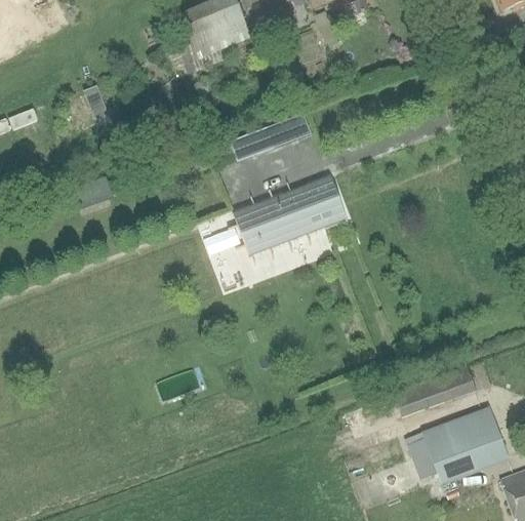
[(212,0),(174,16),(194,61),(250,37),(235,0),(212,0)]
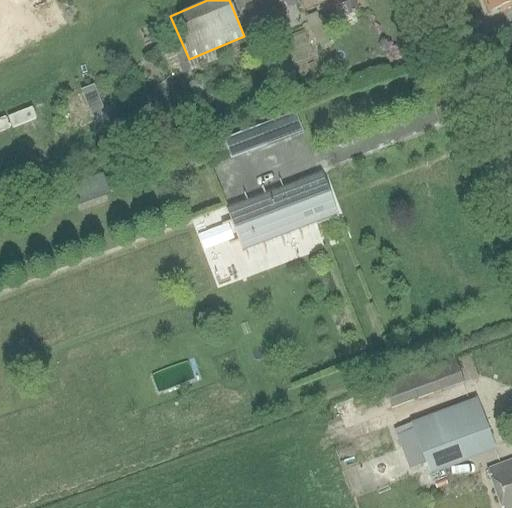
[(235,0),(249,31),(287,15),(281,0),(235,0)]
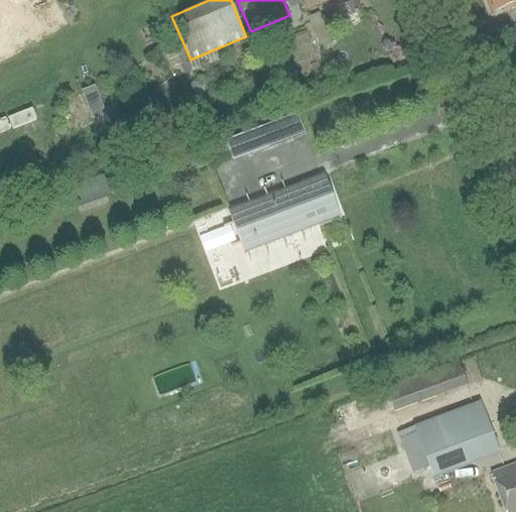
[(348,1),(352,11),(361,7),(358,0),(350,0),(348,1)]
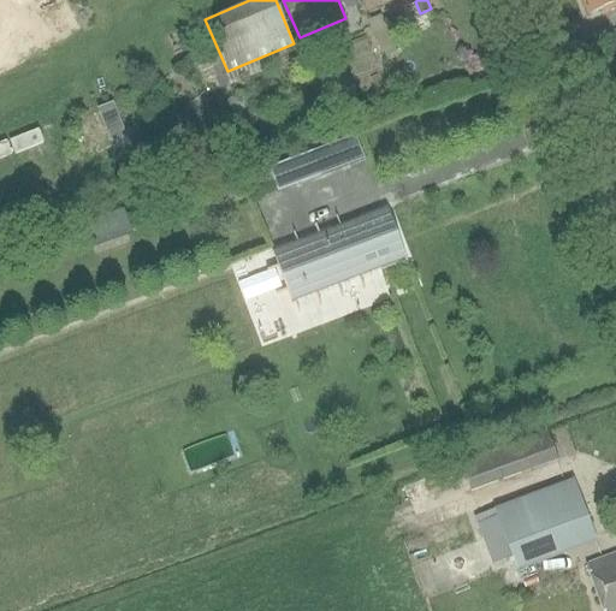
[(584,0),(588,10),(610,0),(584,0)]
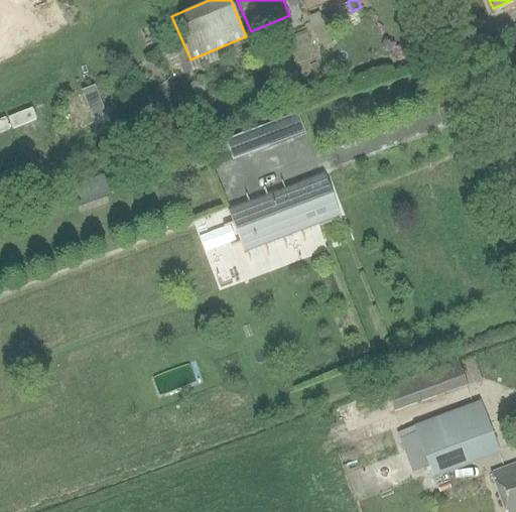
[(308,14),(324,48),(335,44),(319,10),(308,14)]
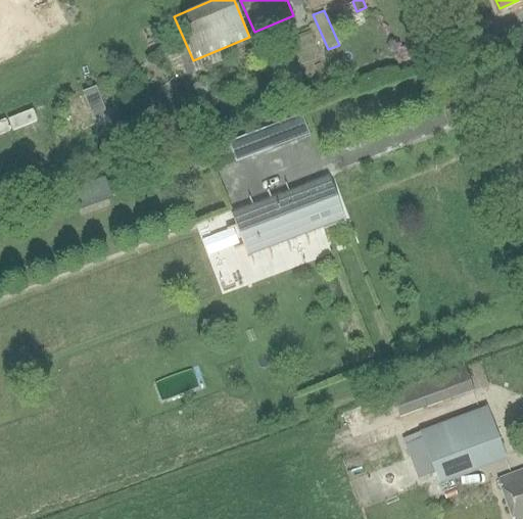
[(80,86),(88,124),(106,120),(97,83),(80,86)]
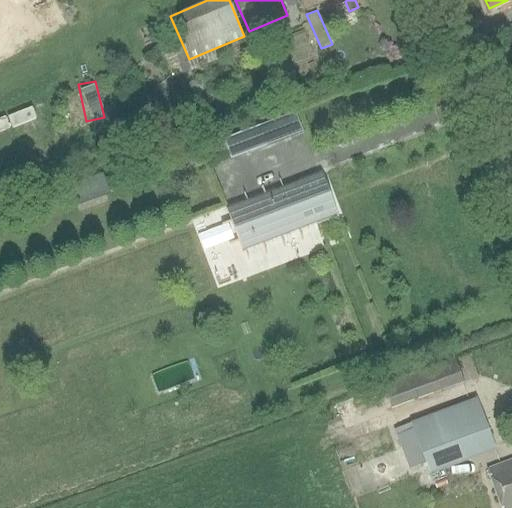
[(260,122),(267,142),(303,128),(295,109),(260,122)]
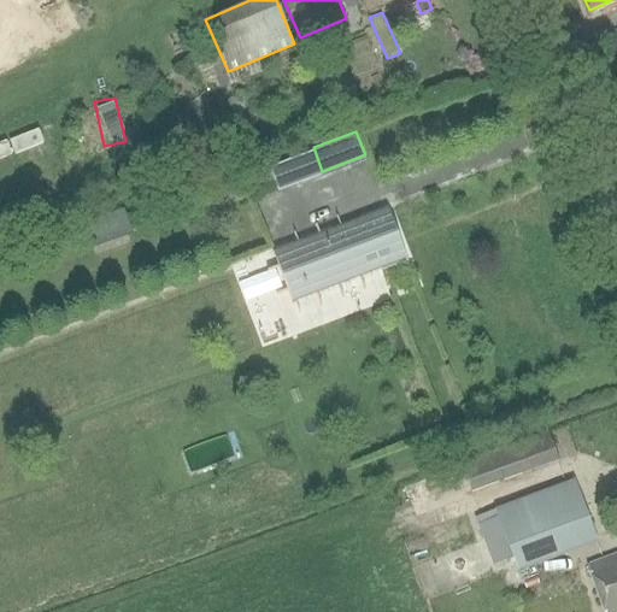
[(388,205),(272,248),(293,301),(407,258),(388,205)]
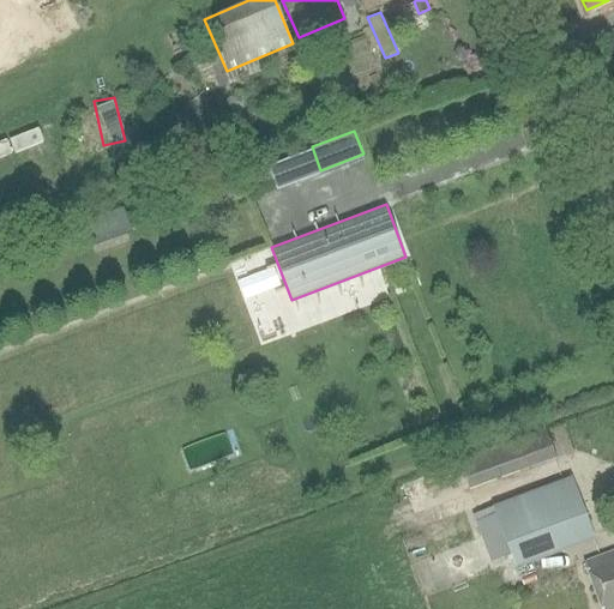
[(125,206),(79,223),(85,240),(88,245),(133,228),(131,223),(125,206)]
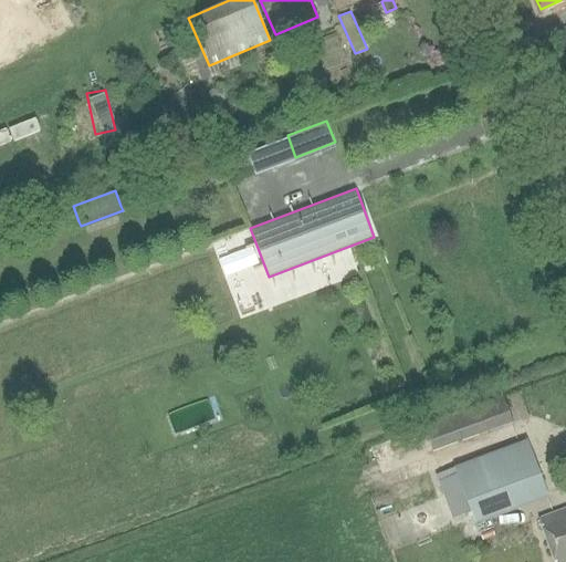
[(433,447),(512,418),(503,394),(425,423),(433,447)]
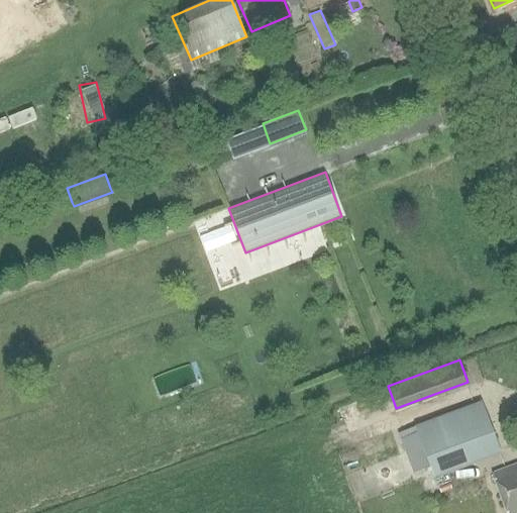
[(413,470),(431,464),(434,473),(500,449),(483,402),(399,431),(413,470)]
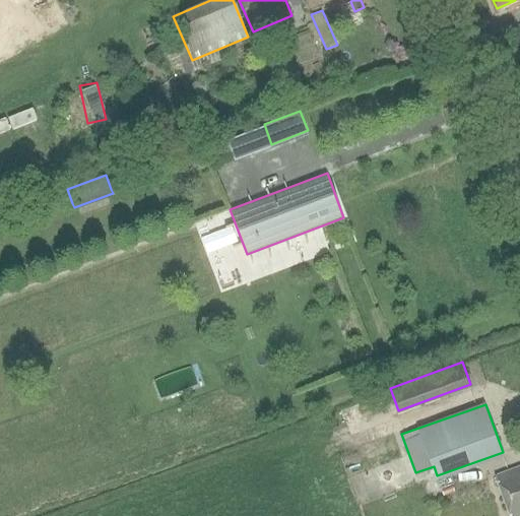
[(511,515),(519,515),(519,464),(496,474),(511,515)]
